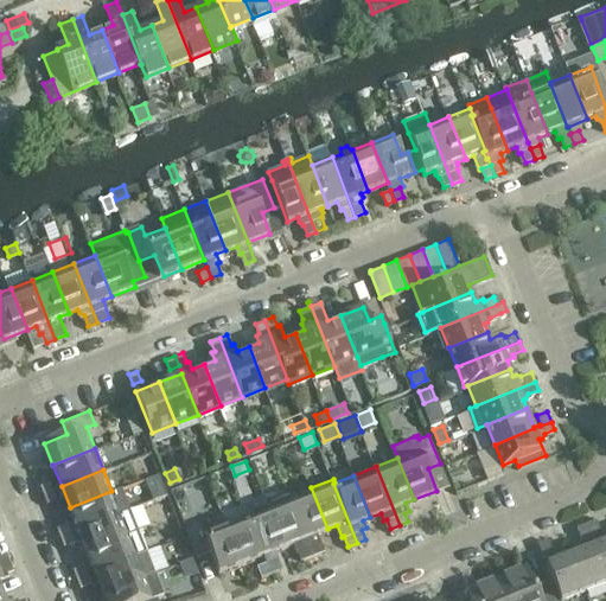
[(44,493),(53,488),(50,481),(40,484),(44,493)]
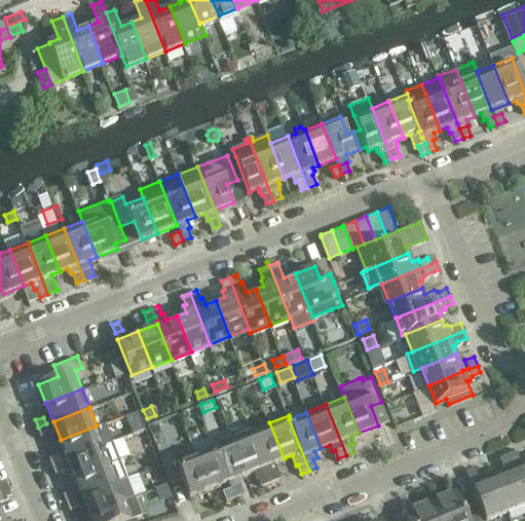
[(262,424),(251,430),(262,458),(271,481),(280,478),(276,469),(279,468),(276,460),(284,458),(269,422),(262,424)]
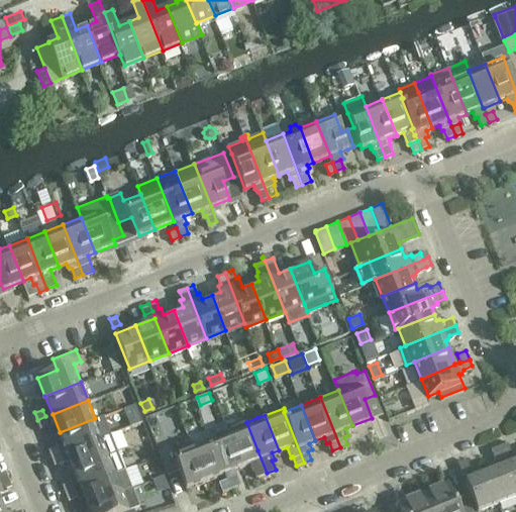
[(37,420),(40,427),(48,424),(45,416),(37,420)]
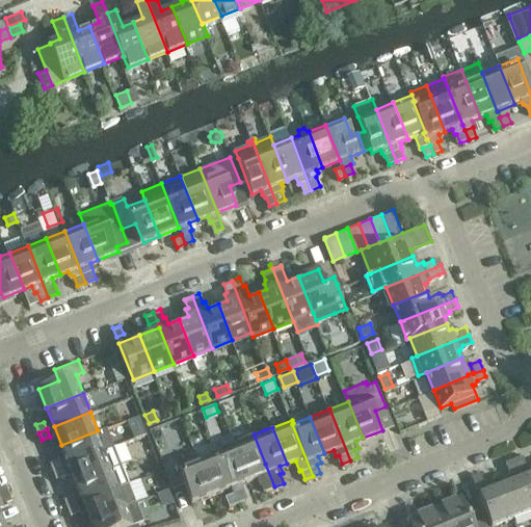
[(98,430),(61,445),(69,463),(104,449),(98,430)]
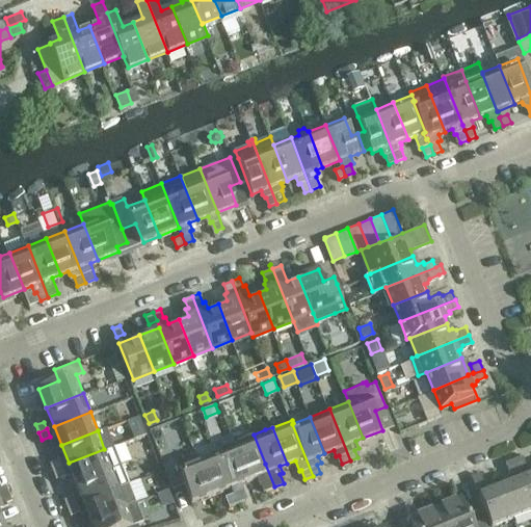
[(254,435),(235,442),(249,478),(258,475),(261,482),(263,481),(265,484),(265,485),(267,490),(274,486),(265,464),(254,435)]
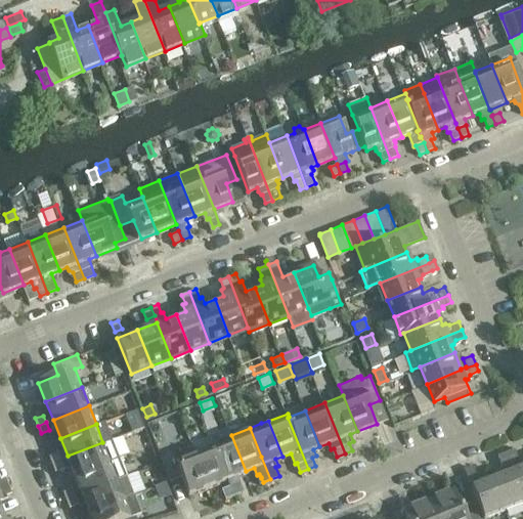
[(231,435),(214,442),(227,478),(230,484),(233,493),(242,490),(237,481),(240,478),(238,474),(246,471),(231,435)]
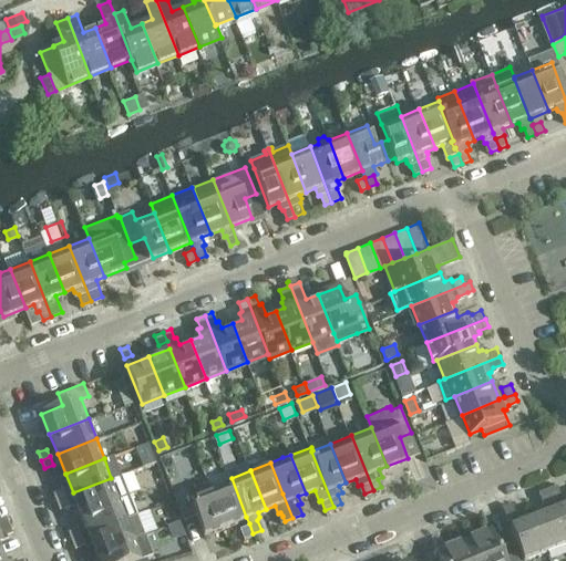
[(111,478),(73,492),(81,512),(119,498),(130,494),(122,474),(111,478)]
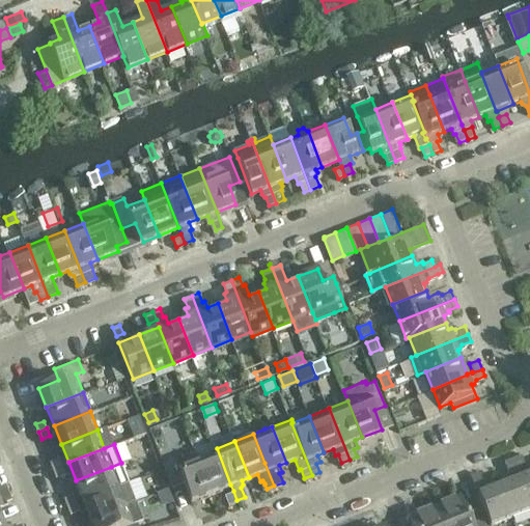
[(217,448),(198,455),(212,492),(230,485),(217,448)]
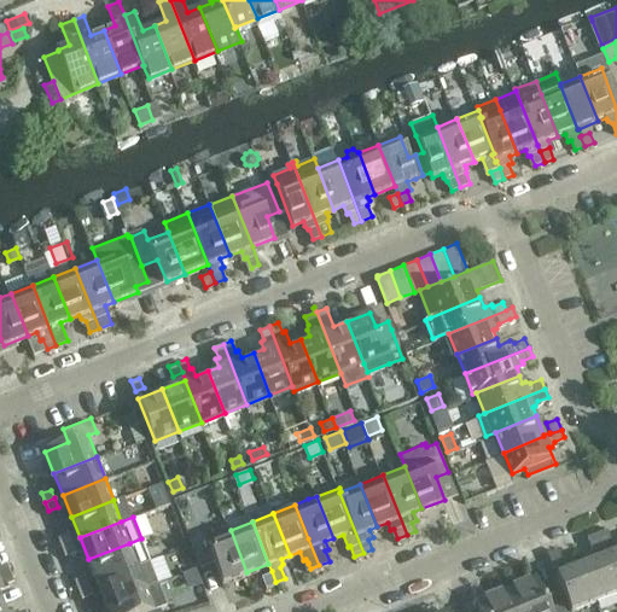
[(597,532),(603,546),(613,541),(607,528),(597,532)]
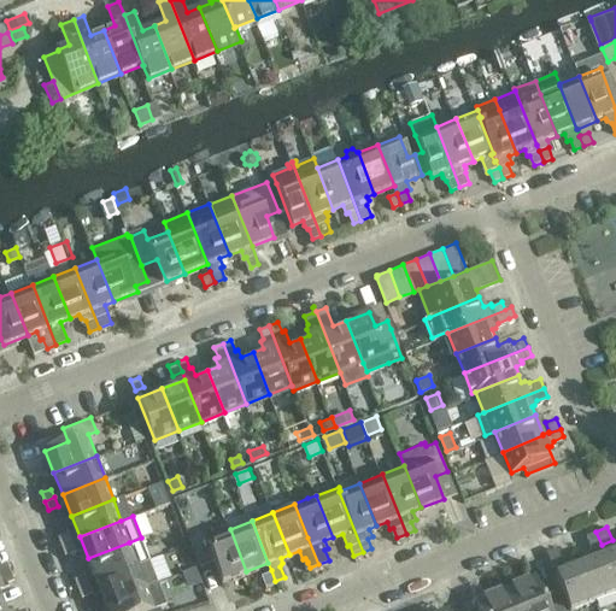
[(204,529),(189,535),(201,564),(215,559),(223,581),(246,571),(230,529),(207,539),(204,529)]
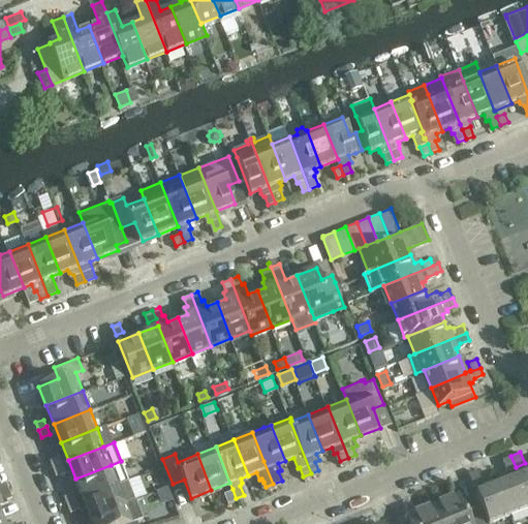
[(54,466),(61,463),(58,455),(50,458),(54,466)]
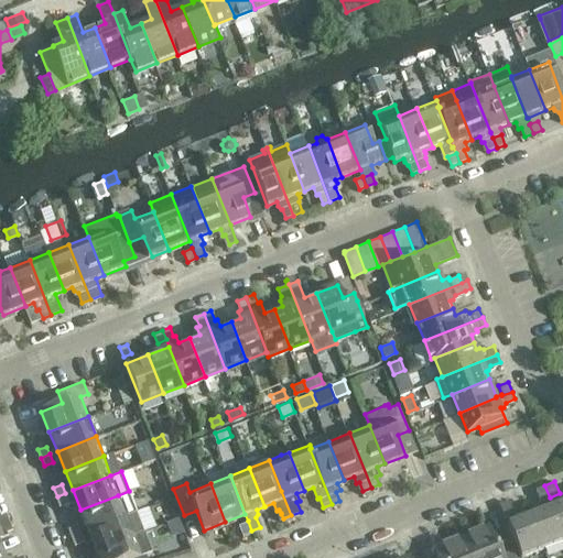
[(544,485),(537,489),(542,501),(550,498),(544,485)]
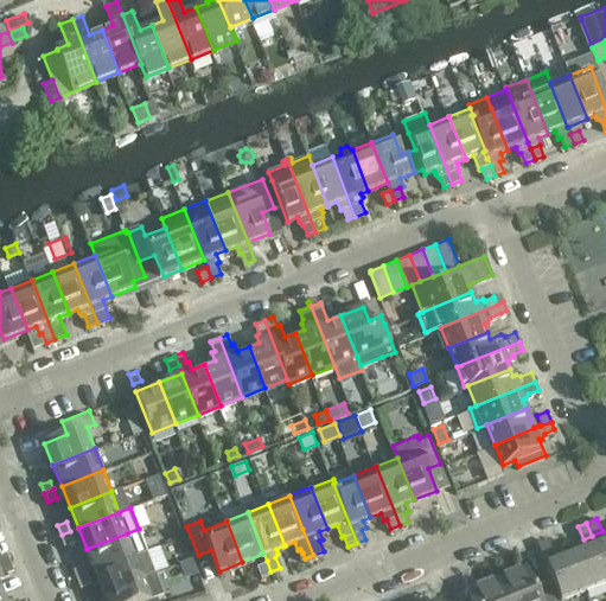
[(83,566),(75,569),(78,577),(135,554),(147,550),(139,529),(127,534),(87,549),(90,560),(82,562),(83,566)]
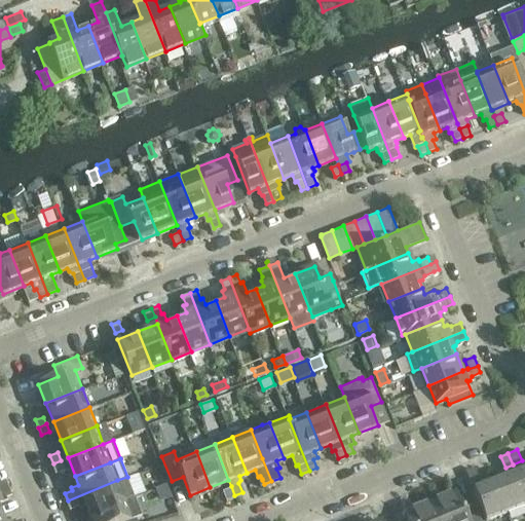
[(53,463),(57,472),(64,469),(61,460),(53,463)]
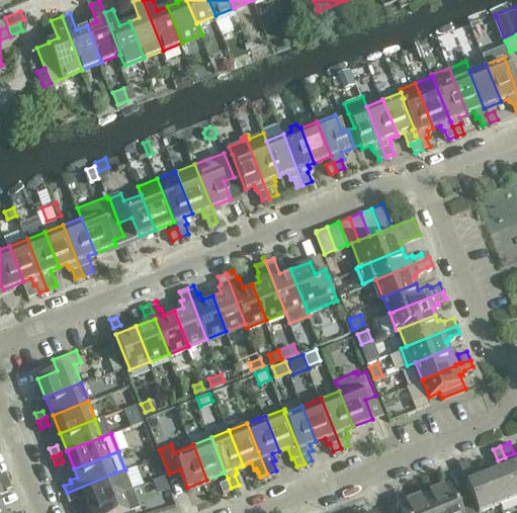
[(471,469),(468,459),(460,461),(463,473),(471,469)]
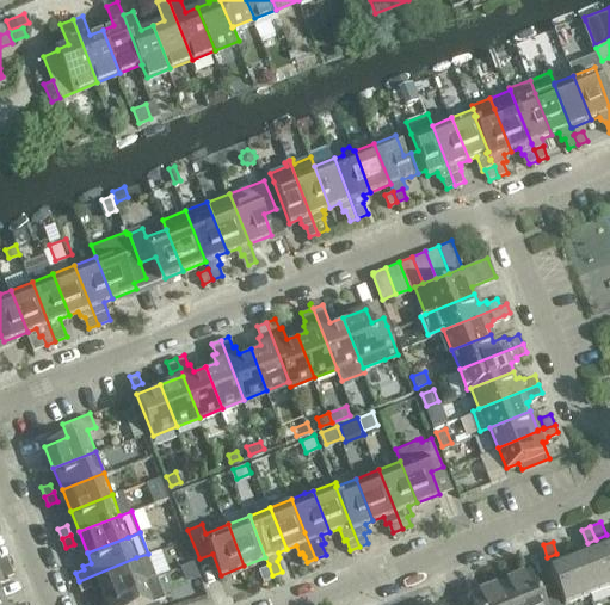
[(609,544),(599,549),(609,575),(609,544)]
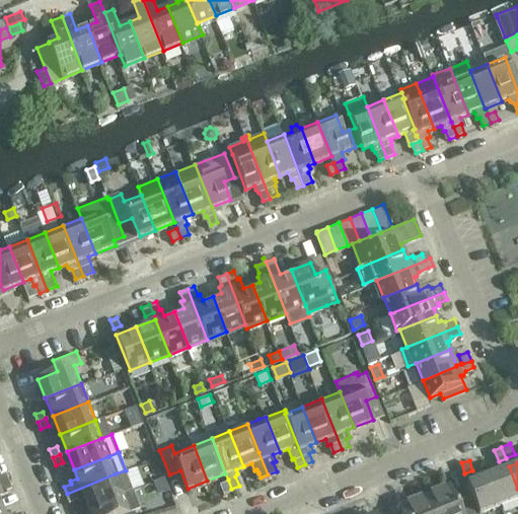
[(489,474),(500,504),(517,496),(517,489),(509,466),(489,474)]
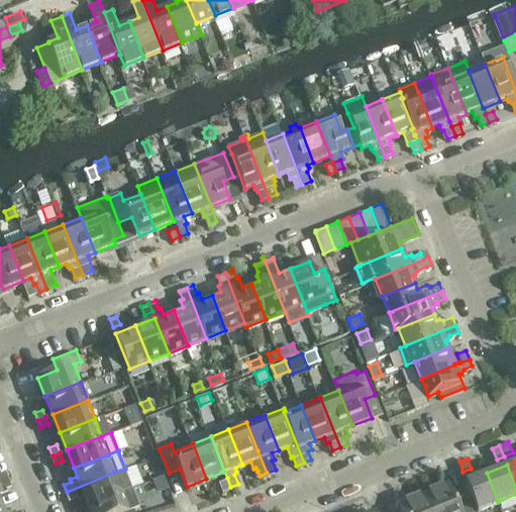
[(115,472),(67,492),(69,499),(77,496),(78,498),(84,496),(88,504),(123,490),(132,487),(125,469),(115,472)]
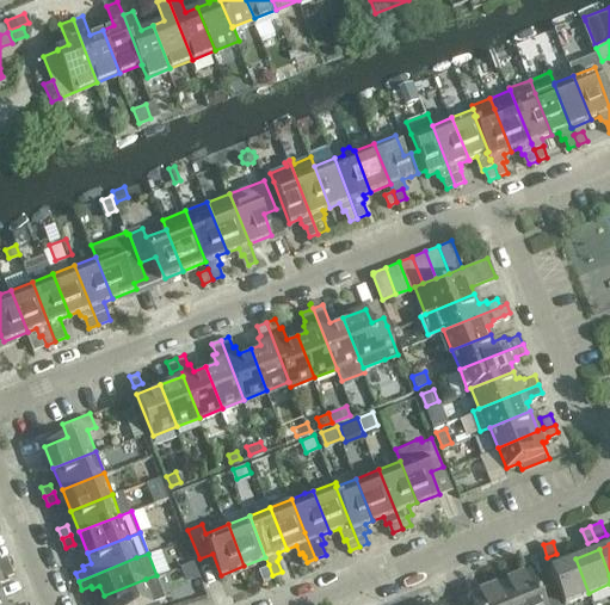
[(0,567),(11,563),(7,555),(0,556),(0,567)]
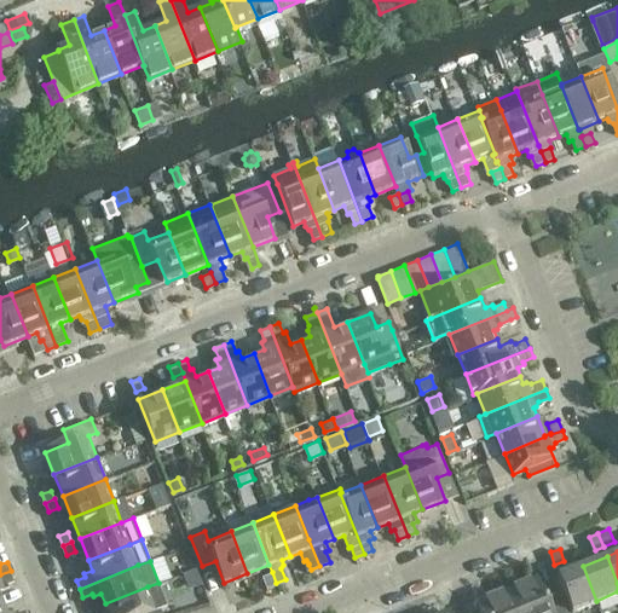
[(583,566),(558,576),(572,611),(596,601),(583,566)]
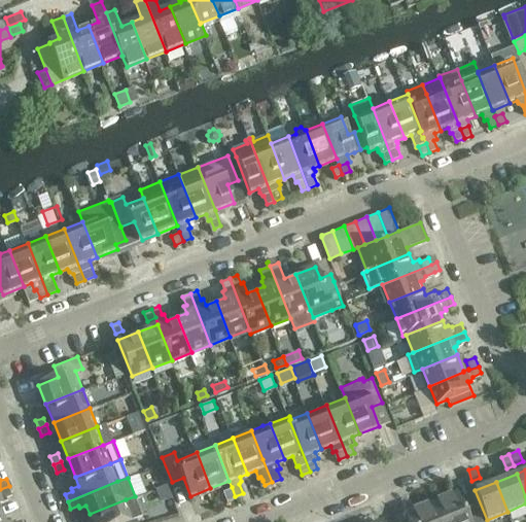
[(0,512),(1,512),(0,508),(0,501),(1,501),(3,497),(12,494),(9,486),(0,489),(0,512)]
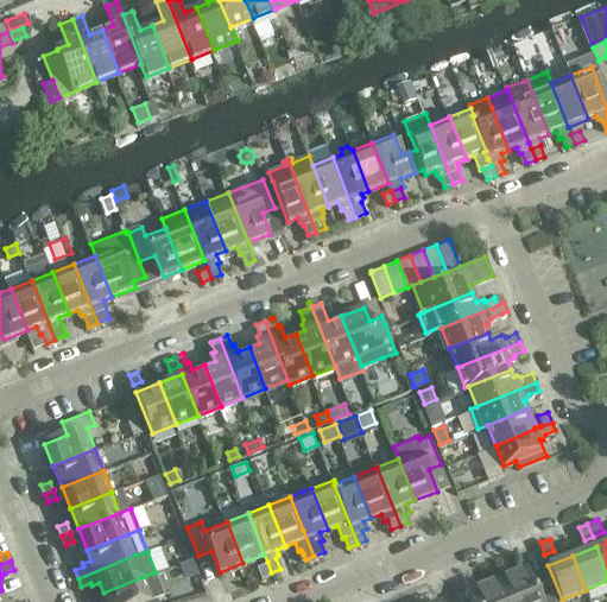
[(267,562),(258,565),(261,576),(271,572),(267,562)]
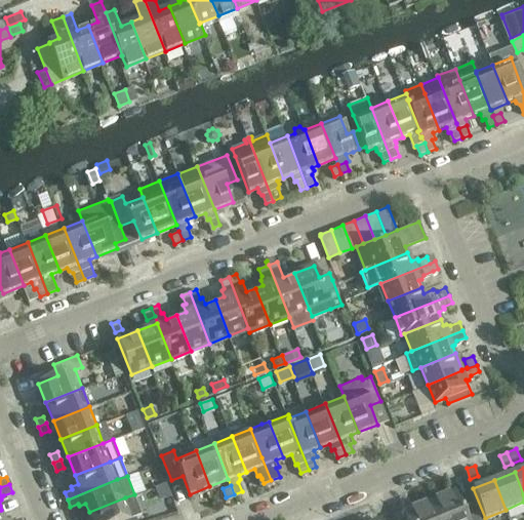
[(430,501),(437,519),(480,519),(476,509),(464,513),(454,491),(430,501)]
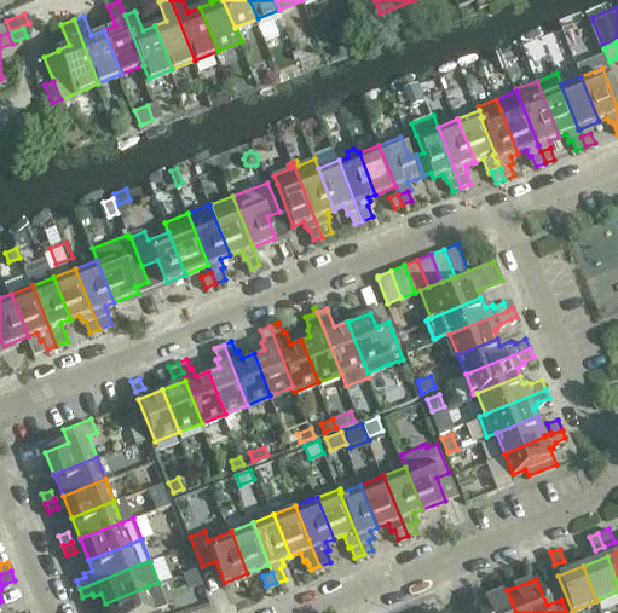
[(148,587),(105,603),(108,612),(145,612),(146,612),(167,605),(159,583),(148,587)]
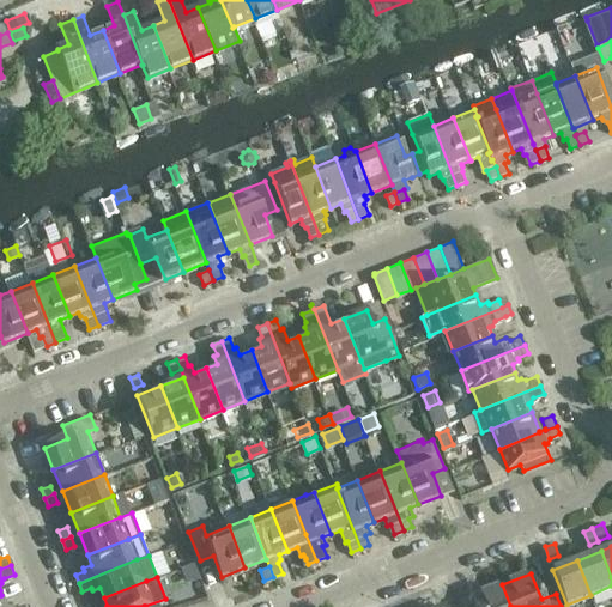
[(510,606),(502,584),(473,596),(477,606),(510,606)]
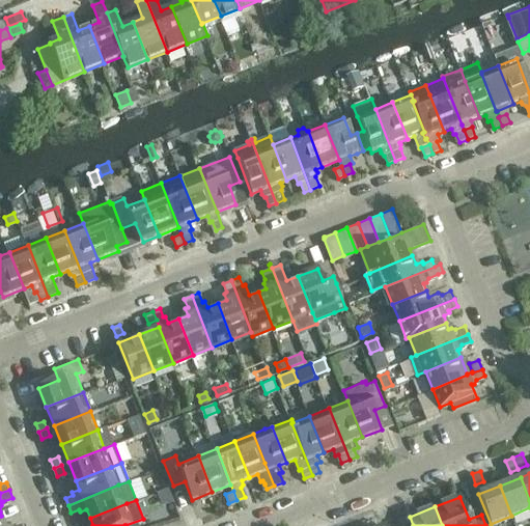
[(5,525),(1,516),(0,516),(0,525),(23,525),(22,522),(12,525),(8,524),(5,525)]
